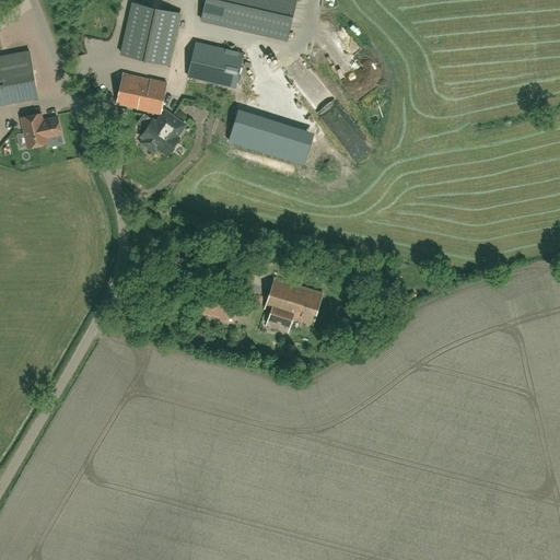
[(205,0),(200,19),(287,39),(295,0),(205,0)]
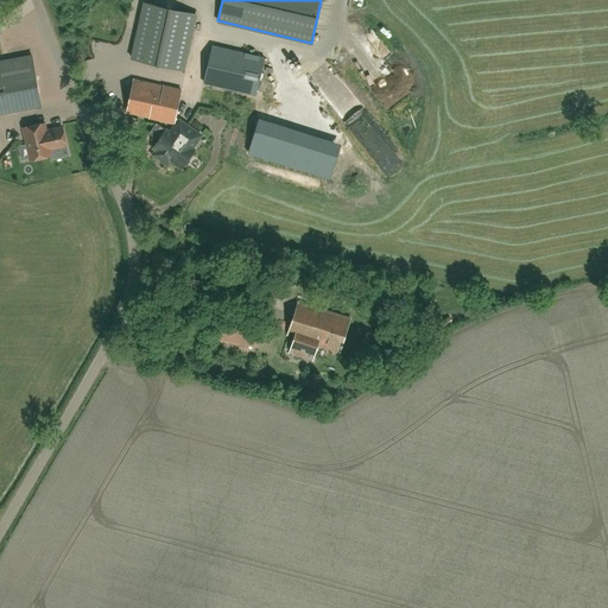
[(195,13),(145,2),(132,58),(183,70),(195,13)]
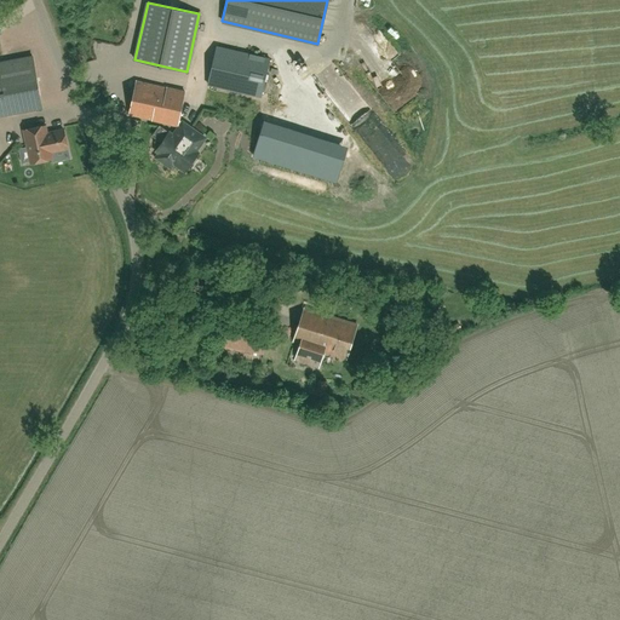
[(260,97),(270,59),(217,46),(208,84),(260,97)]
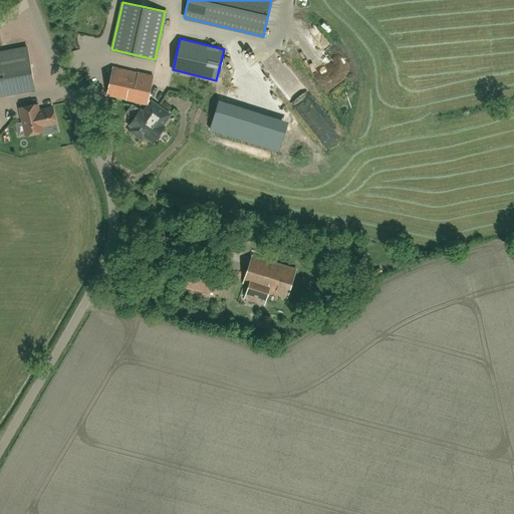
[(0,95),(34,89),(25,46),(0,51),(0,95)]
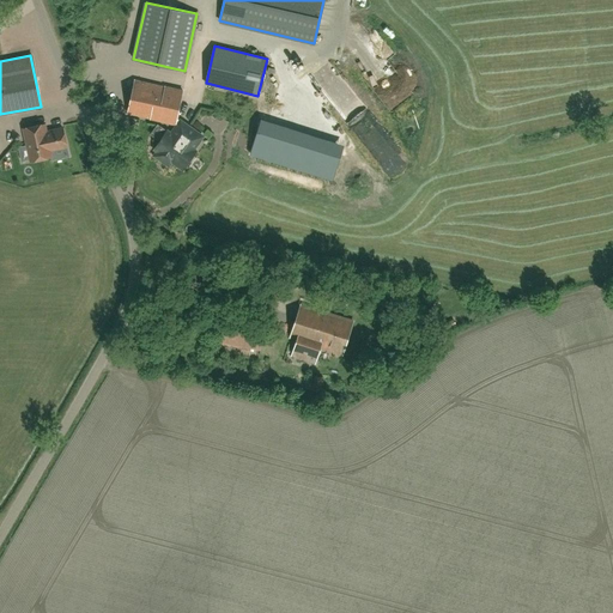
[(389,93),(386,90),(389,86),(381,78),(386,74),(376,64),(363,74),(383,98),(389,93)]
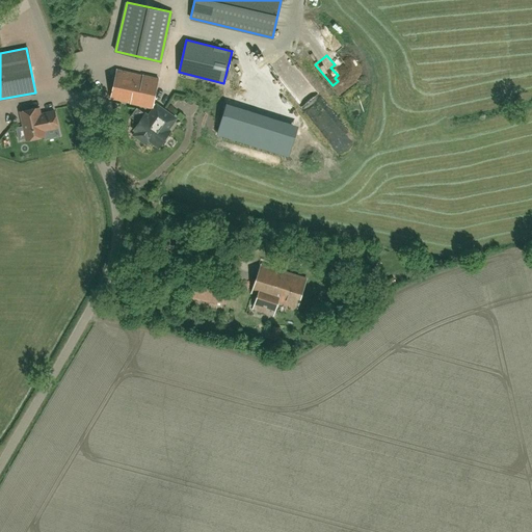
[(143,136),(147,138),(165,110),(155,103),(154,103),(159,78),(143,75),(117,70),(111,99),(131,103),(131,104),(150,108),(148,115),(145,113),(144,115),(137,110),(130,120),(138,125),(134,130),(136,130),(133,134),(141,139),(143,136)]
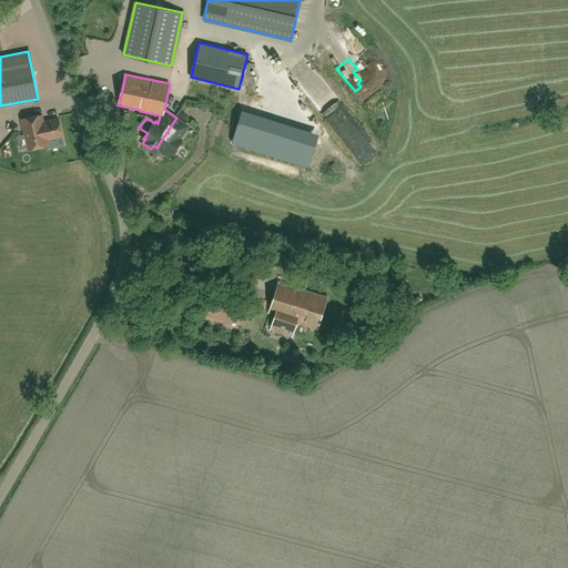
[(371,110),(378,102),(366,92),(359,100),(371,110)]
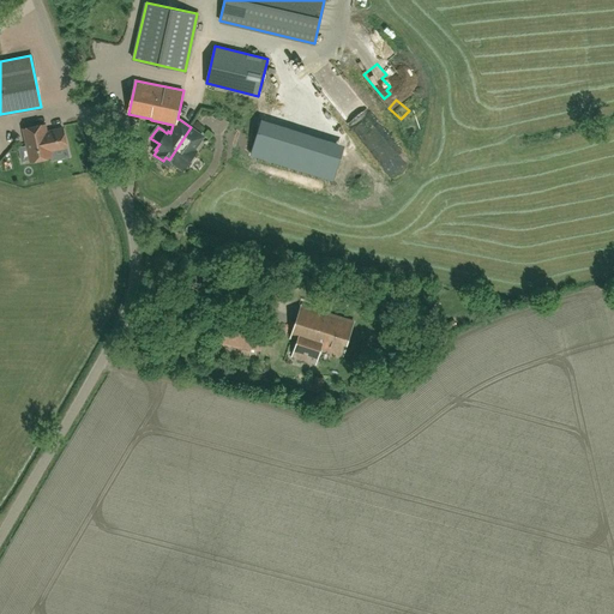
[(384,168),(399,158),(373,116),(359,126),(384,168)]
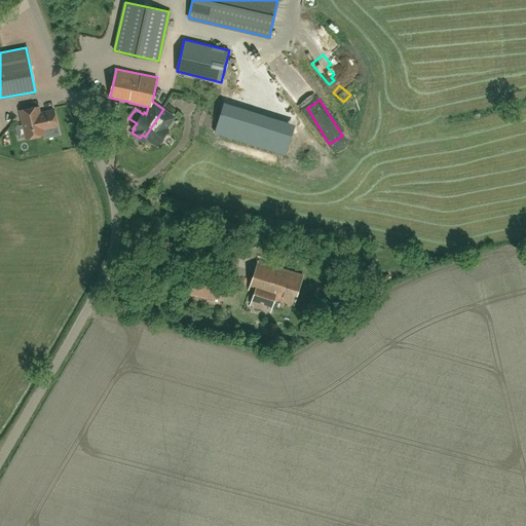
[(38,107),(31,108),(21,111),(26,138),(44,135),(43,129),(58,126),(53,110),(40,113),(38,107)]
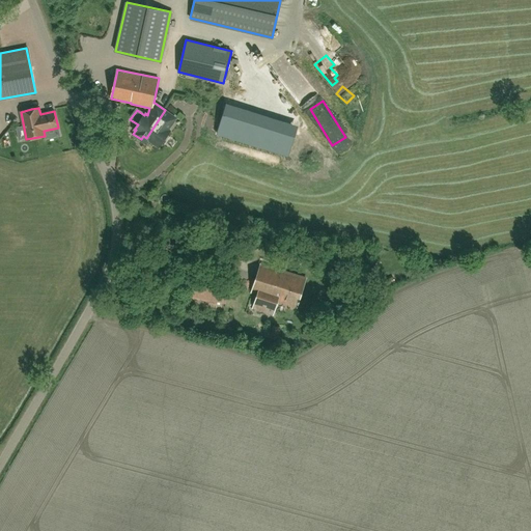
[(165,110),(146,138),(159,146),(169,131),(168,130),(175,118),(165,110)]
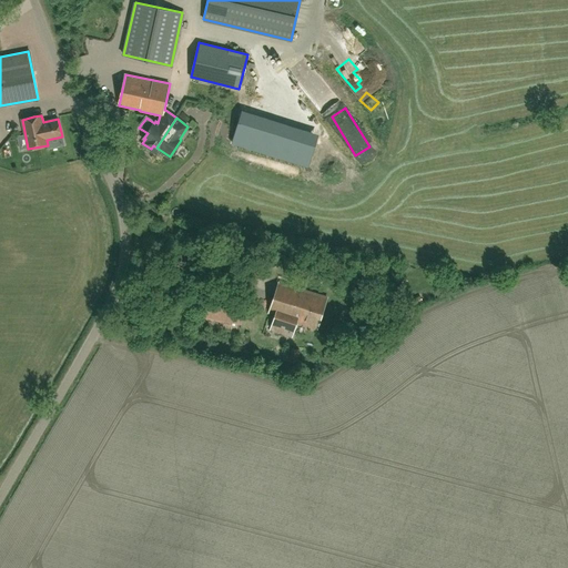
[(321,146),(333,140),(324,123),(311,131),(321,146)]
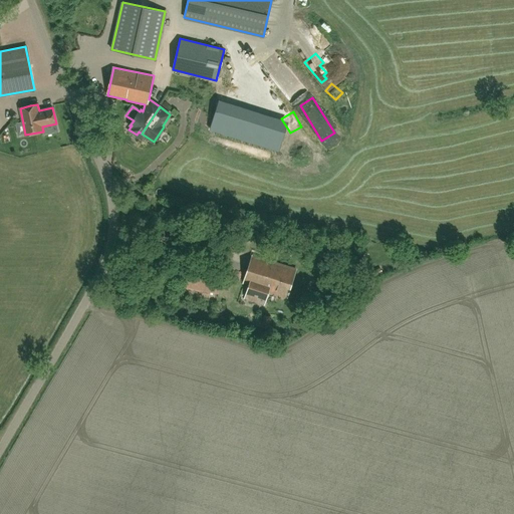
[(287,296),(296,269),(251,255),(243,282),(249,284),(244,298),(264,304),(269,290),(287,296)]
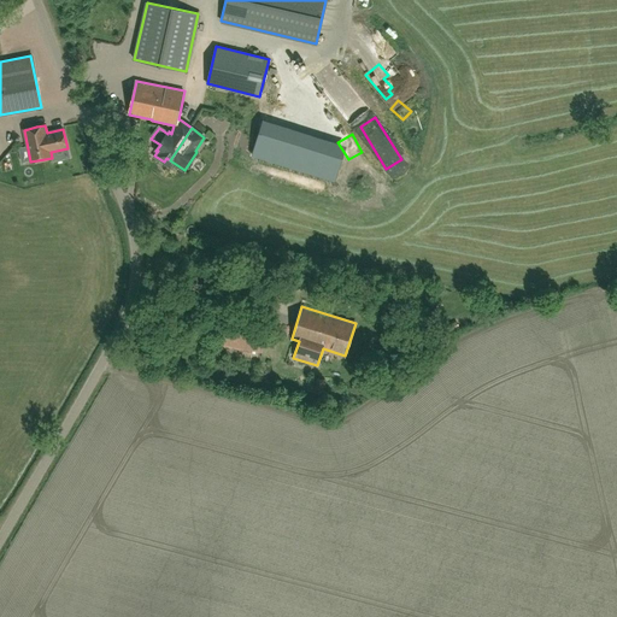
[(262,351),(266,322),(225,315),(221,345),(262,351)]
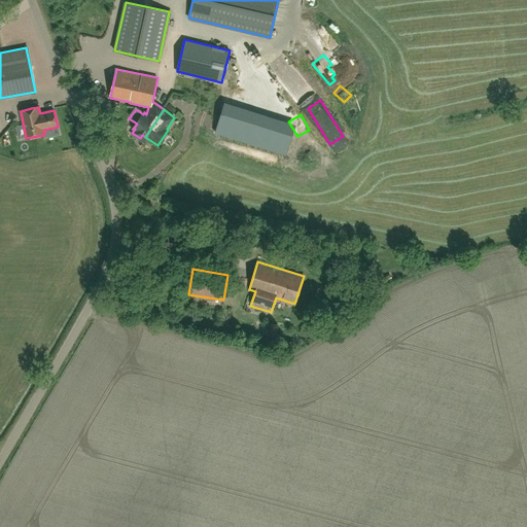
[(277,337),(278,324),(270,323),(269,336),(277,337)]
